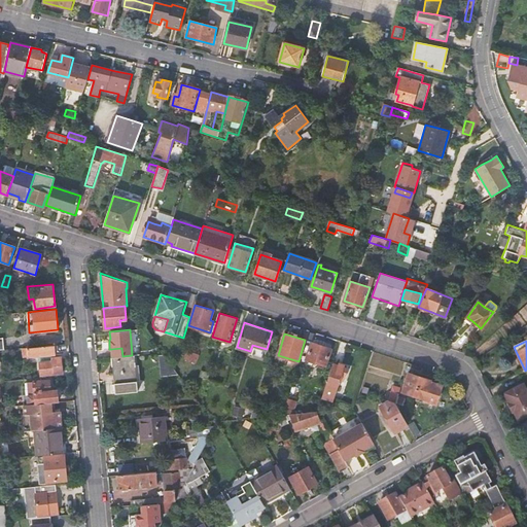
[(330,349),(312,343),(307,359),(325,365),(330,349)]
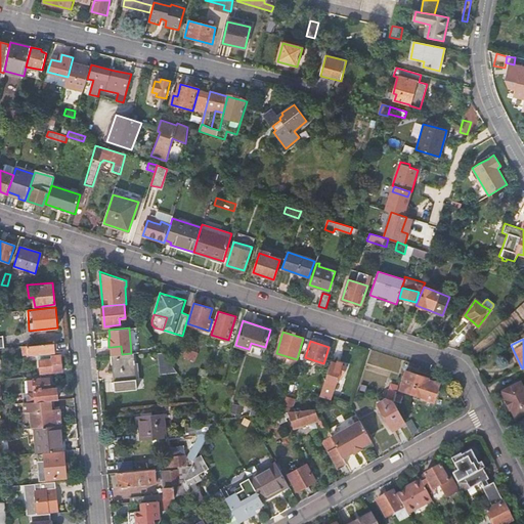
[(56,343),(24,346),(25,355),(57,352),(56,343)]
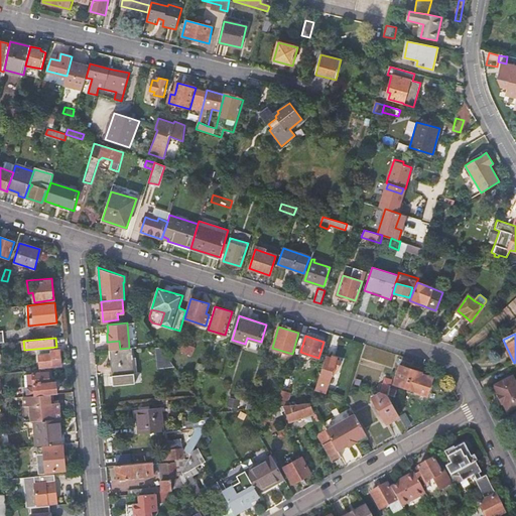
[(109,342),(110,350),(120,349),(119,341),(109,342)]
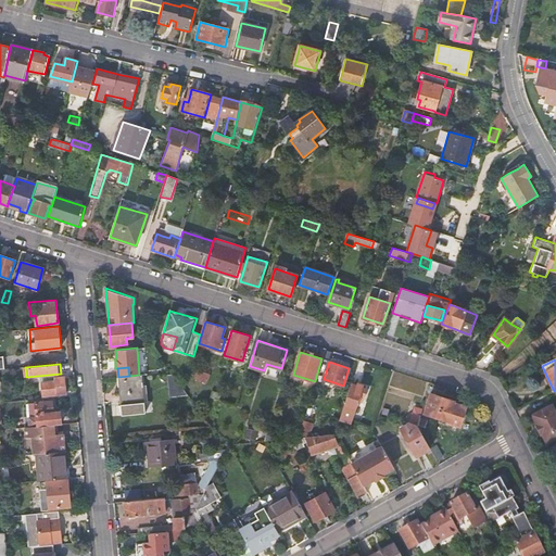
[(210,374),(199,370),(196,379),(207,382),(210,374)]
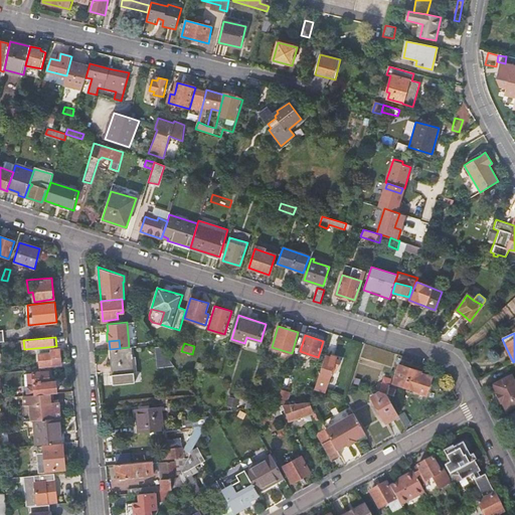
[(112,374),(133,372),(131,347),(129,347),(120,348),(110,349),(109,349),(112,374)]
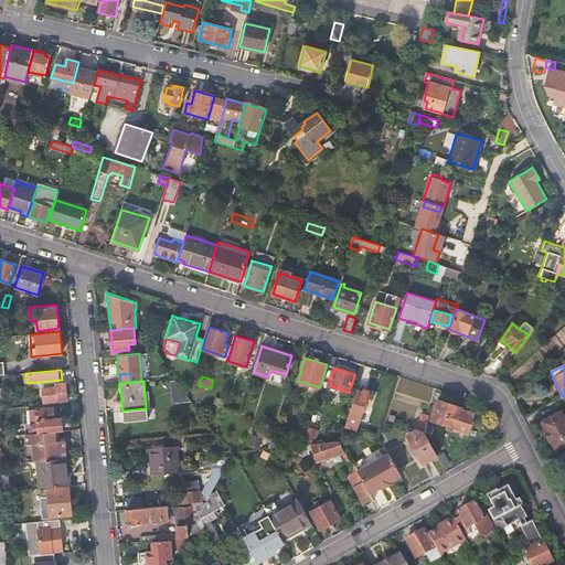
[(187,395),(176,381),(172,381),(174,403),(192,401),(187,395)]
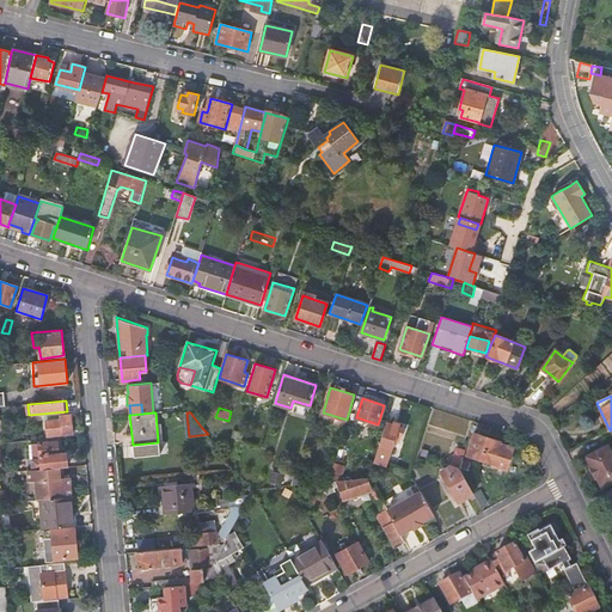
[(61,416),(61,420),(46,421),(48,436),(62,434),(71,434),(69,416),(61,416)]
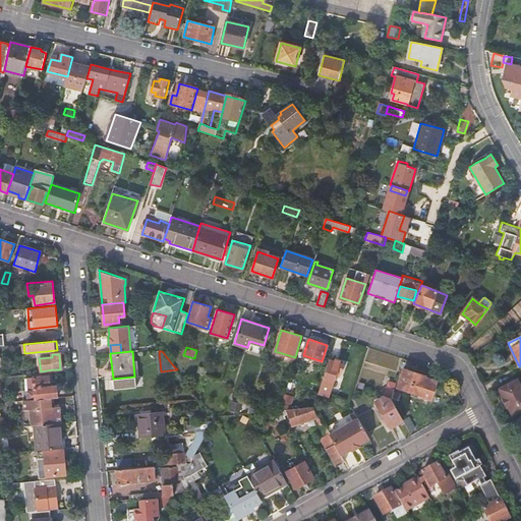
[(328,396),(335,374),(339,375),(343,363),(329,359),(319,393),(328,396)]
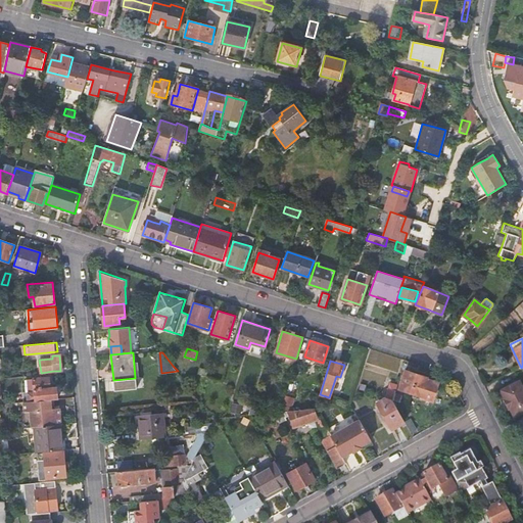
[(198,373),(209,377),(211,371),(200,368),(198,373)]
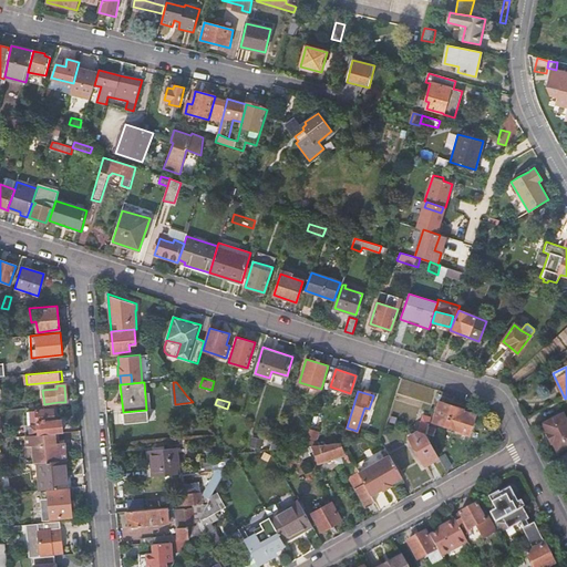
[(433,421),(447,425),(456,429),(455,431),(468,435),(475,414),(462,411),(462,409),(439,401),(433,421)]
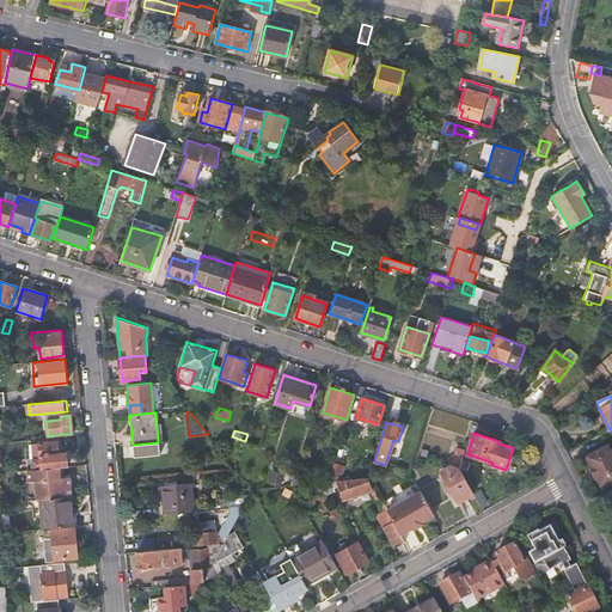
[(51,466),(51,469),(59,467),(62,467),(67,466),(66,453),(57,453),(56,442),(41,444),(35,444),(31,445),(34,469),(51,466)]
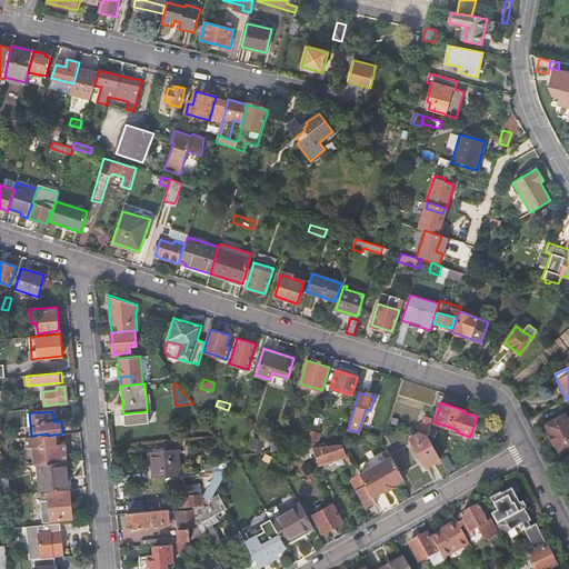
[(147,411),(123,413),(125,425),(148,422),(147,411)]
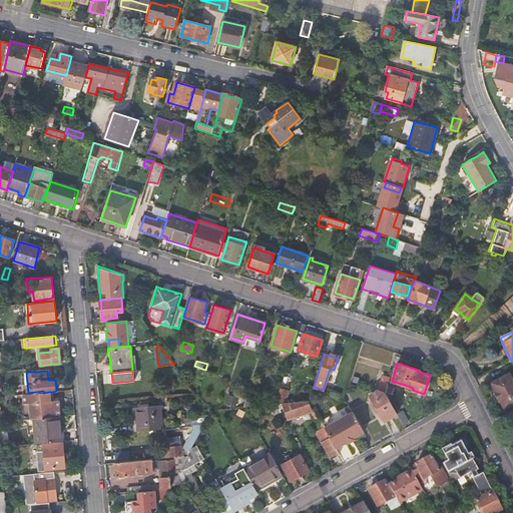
[(504,411),(512,406),(512,380),(510,374),(491,384),(495,392),(494,393),(498,403),(500,402),(504,411)]
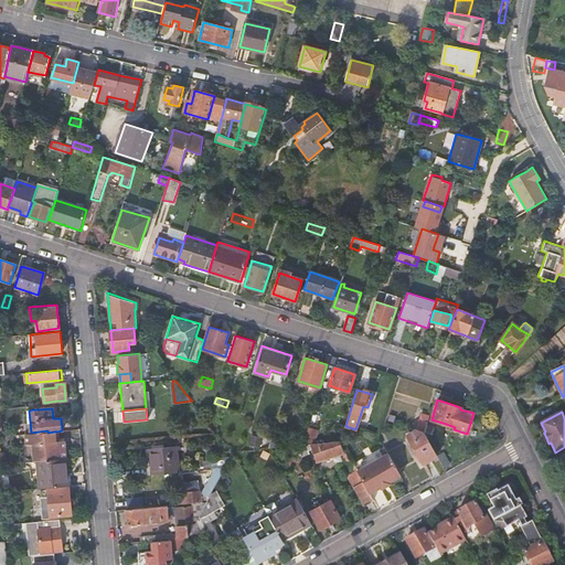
[(424,432),(429,416),(422,414),(416,430),(408,435),(408,437),(424,462),(437,455),(424,432)]
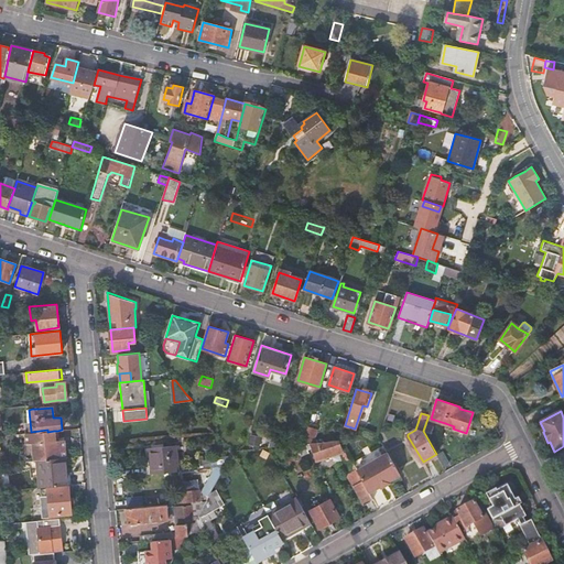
[(465,435),(466,433),(453,429),(454,426),(445,423),(444,429),(465,435)]
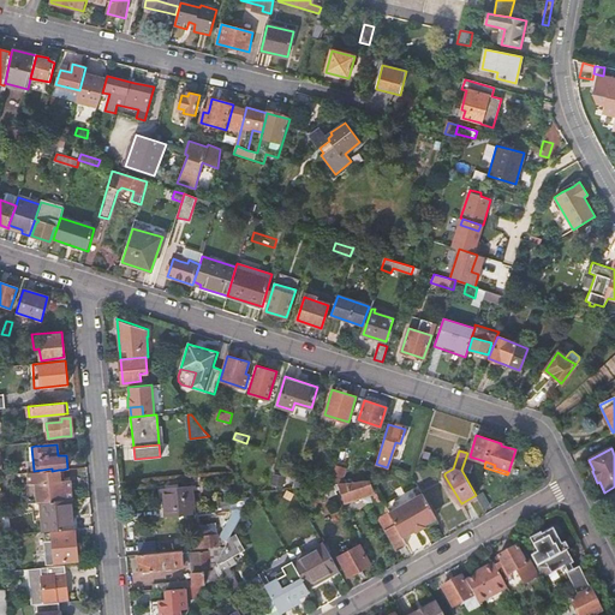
[(335,465),(329,484),(332,484),(336,483),(341,483),(346,467),(335,465)]
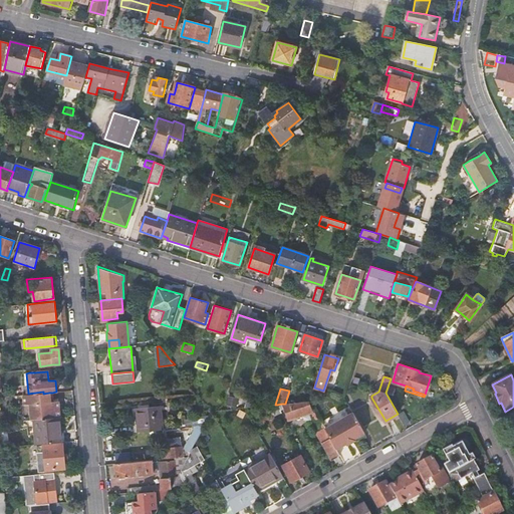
[(31,420),(34,420),(58,418),(59,417),(57,401),(53,401),(50,402),(49,393),(43,394),(23,396),(24,406),(27,405),(30,405),(31,420)]
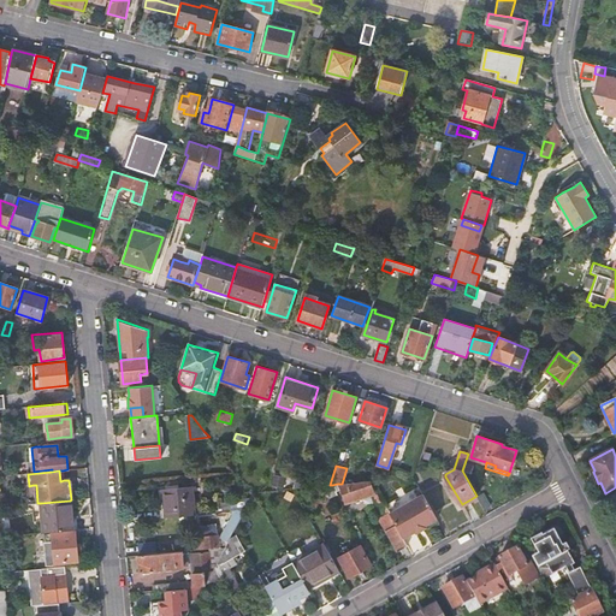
[(284,479),(274,477),(273,486),(283,487),(284,479)]
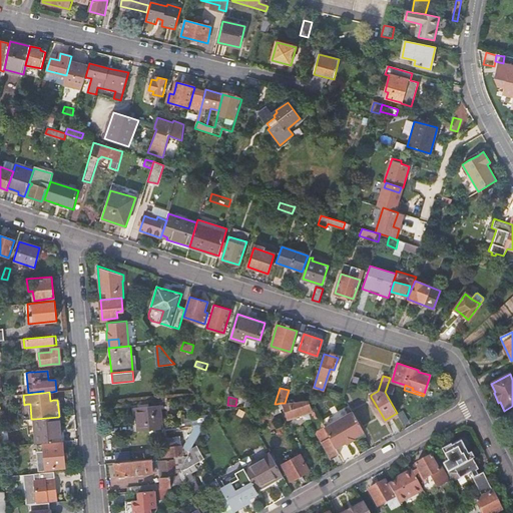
[(262,398),(246,400),(244,407),(261,405),(262,398)]
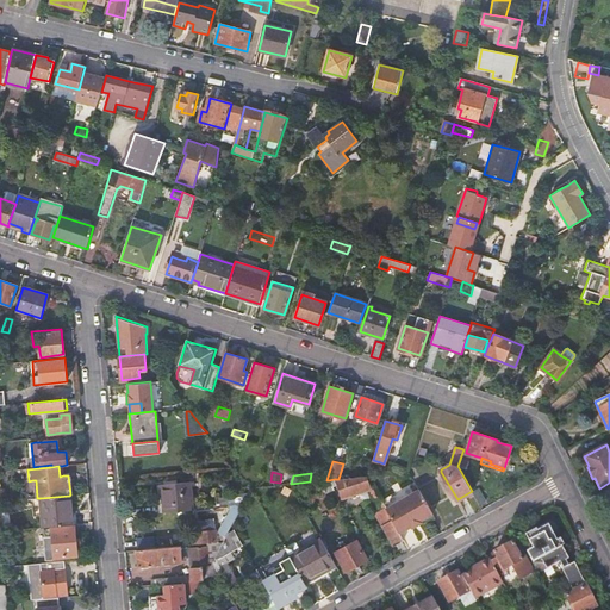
[(366,477),(338,479),(334,479),(335,484),(337,483),(343,498),(356,495),(356,498),(361,497),(360,493),(369,491),(371,490),(368,480),(367,480),(366,477)]
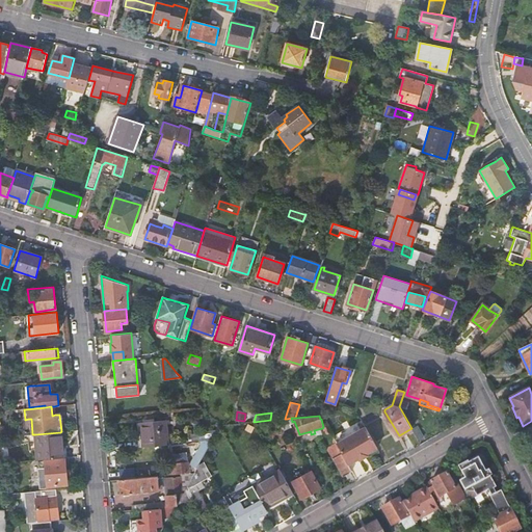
[(292,427),(287,419),(285,419),(284,419),(278,419),(284,429),(292,427)]
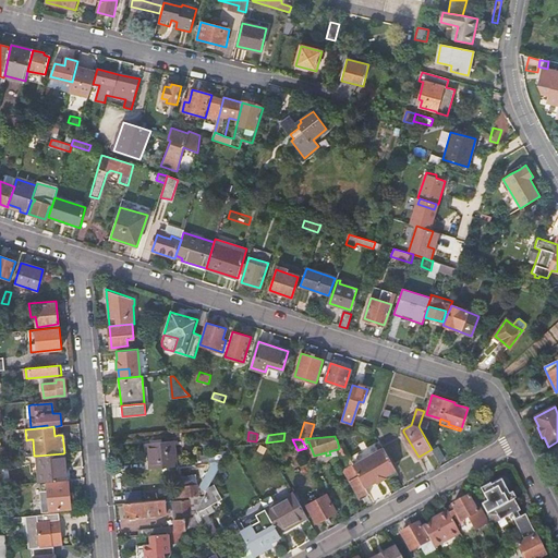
[(146,444),(149,469),(177,466),(174,440),(146,444)]
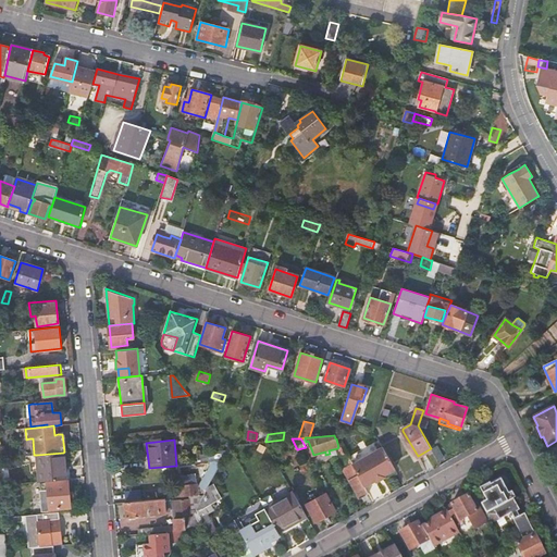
[(351,463),(343,448),(342,446),(338,447),(337,448),(347,466),(351,463)]
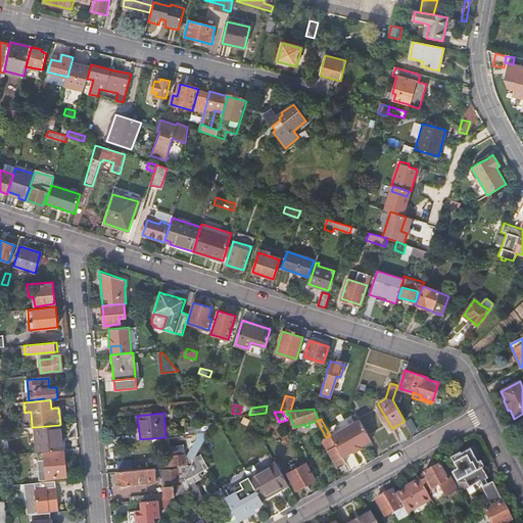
[(330,435),(340,454),(350,447),(352,452),(361,446),(371,440),(359,419),(357,421),(350,424),(330,435)]
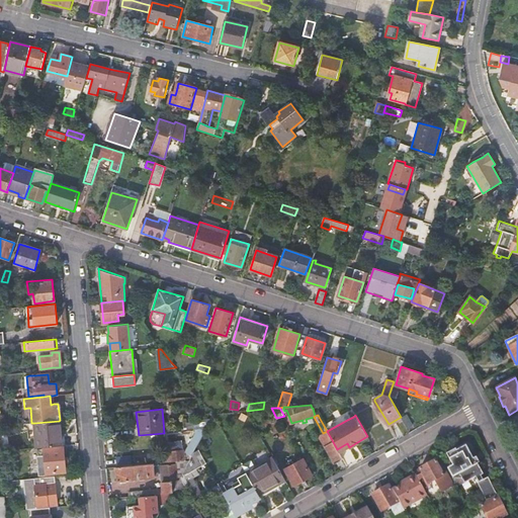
[(59,421),(34,423),(35,438),(36,448),(62,446),(59,421)]
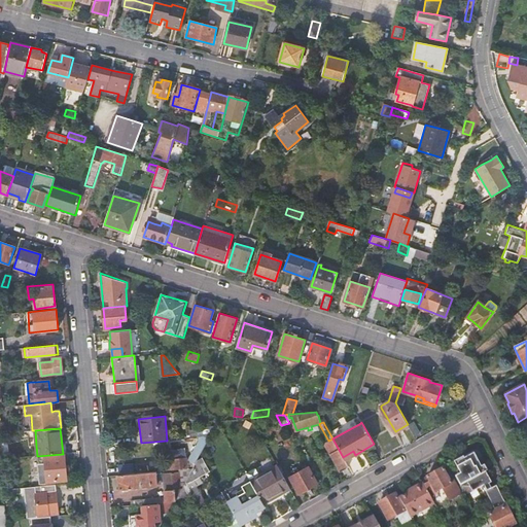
[(30,430),(25,431),(25,434),(28,434),(29,447),(36,446),(35,430),(32,430),(30,430)]
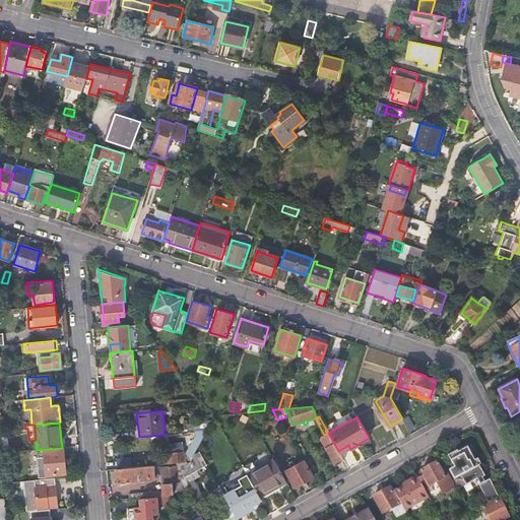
[(171,454),(168,455),(168,459),(165,459),(165,464),(176,463),(190,461),(197,448),(206,431),(188,432),(188,436),(197,435),(189,450),(184,450),(184,443),(187,443),(186,435),(169,436),(171,452),(171,454)]
